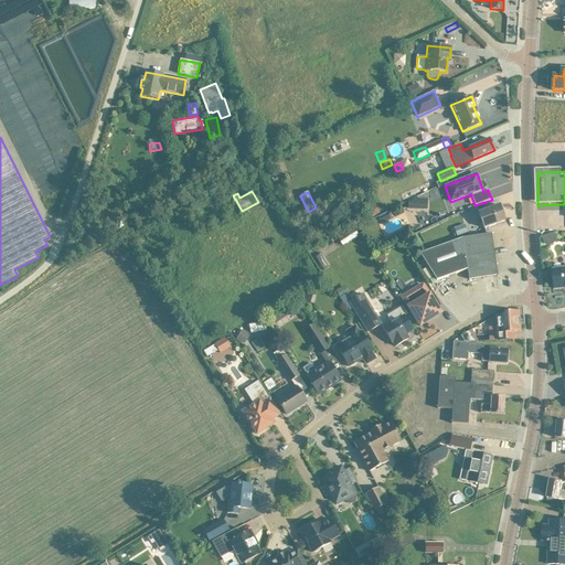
[(375,204),(369,208),(374,216),(380,213),(375,204)]
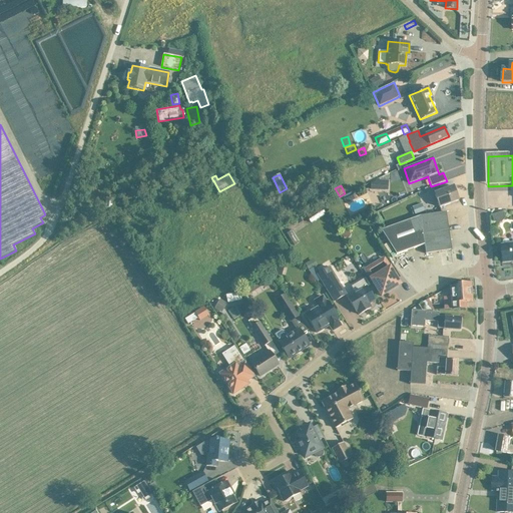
[(440,186),(433,188),(433,189),(439,207),(459,200),(453,186),(442,190),(440,186)]
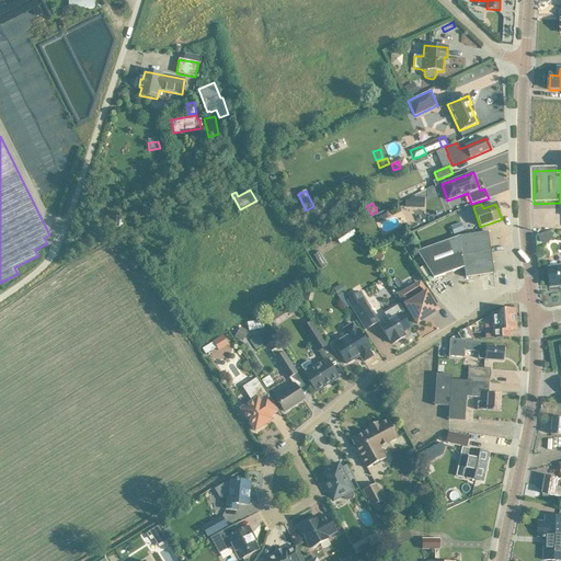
[(461,222),(450,227),(454,236),(465,231),(461,222)]
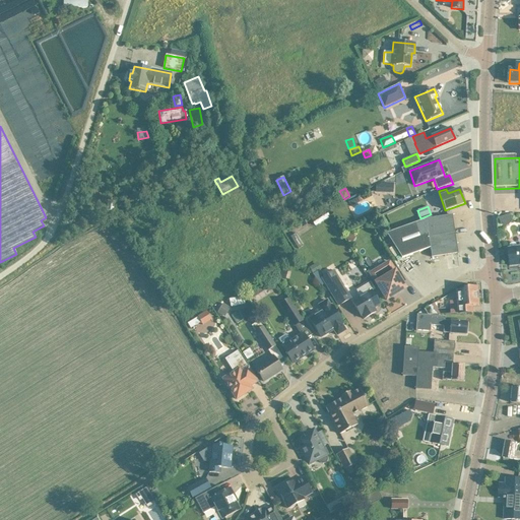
[(516,211),(503,215),(506,223),(519,219),(516,211)]
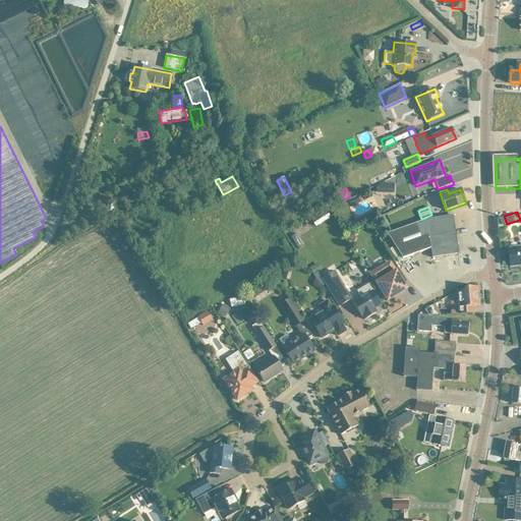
[(319,215),(311,220),(316,227),(324,222),(319,215)]
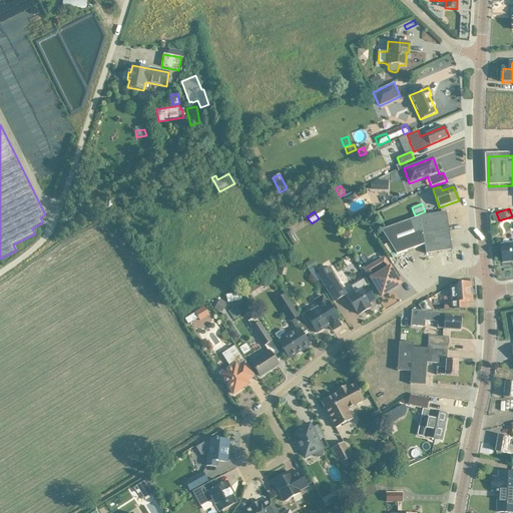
[(396,254),(397,253),(424,244),(426,253),(452,250),(446,212),(420,216),(381,229),(396,254)]
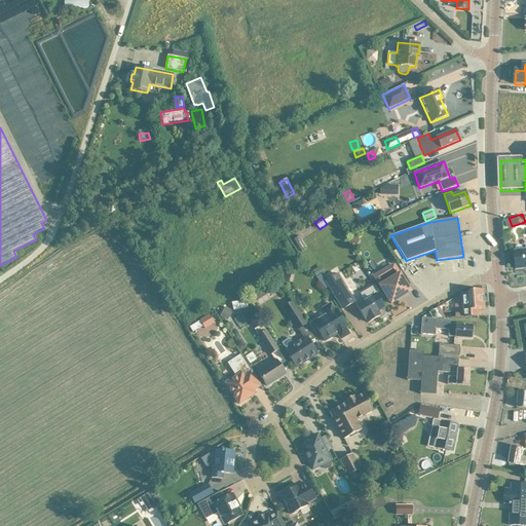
[(351,235),(348,241),(357,246),(360,239),(351,235)]
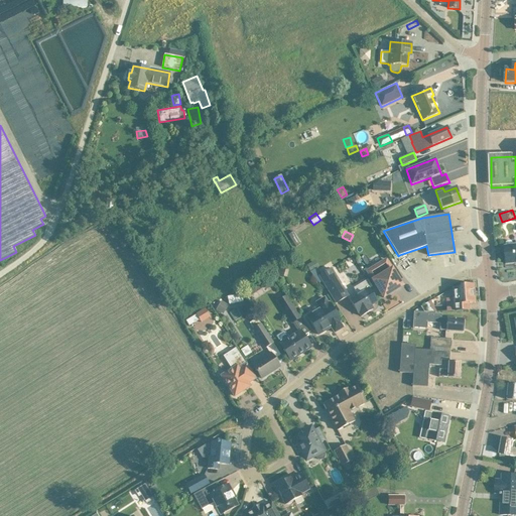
[(506,244),(506,247),(505,247),(507,264),(515,263),(515,245),(514,246),(513,244),(512,241),(510,241),(508,241),(506,242),(506,244)]
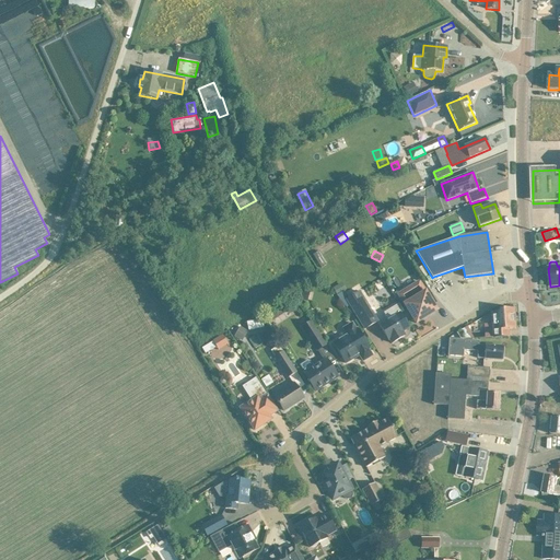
[(419,282),(398,295),(417,324),(436,311),(419,282)]
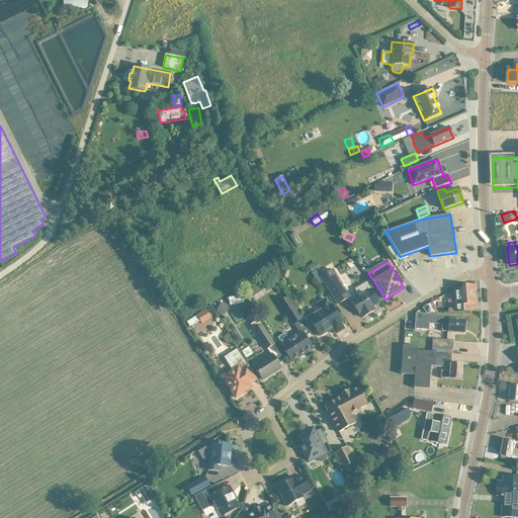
[(315,262),(308,266),(312,273),(319,269),(315,262)]
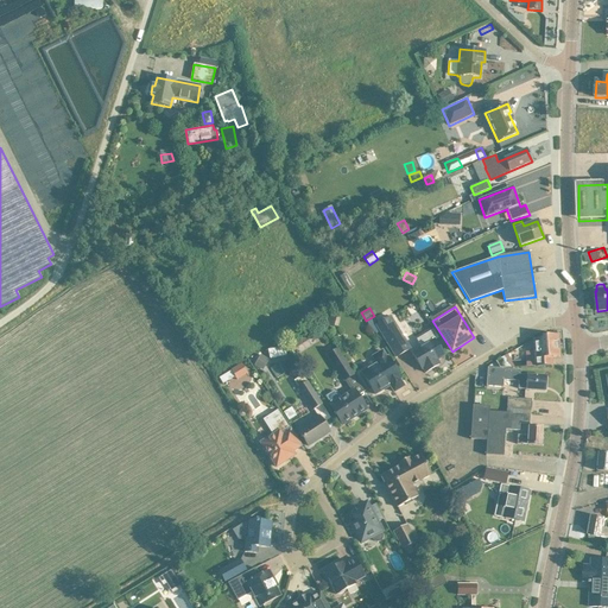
[(327,314),(323,324),(334,328),(336,316),(327,314)]
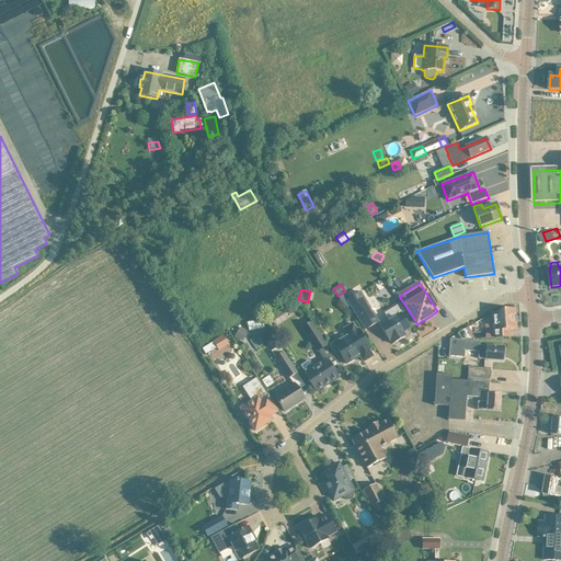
[(350,299),(346,300),(350,306),(365,331),(378,322),(361,293),(350,299)]
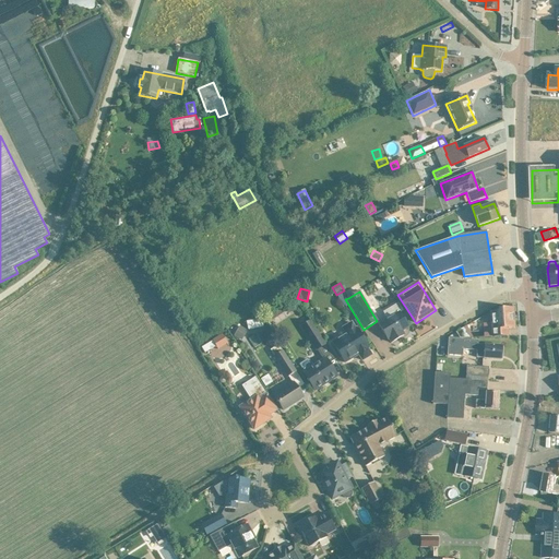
[(274,308),(266,312),(272,321),(280,316),(274,308)]
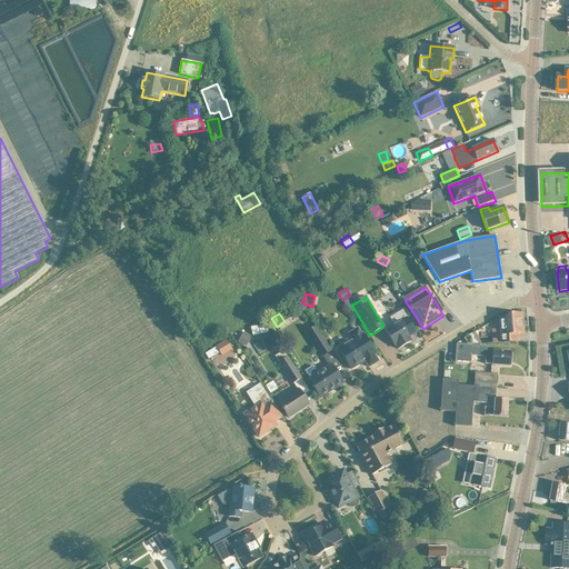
[(500,332),(501,343),(517,342),(517,335),(523,333),(522,315),(508,316),(508,318),(499,319),(500,332)]
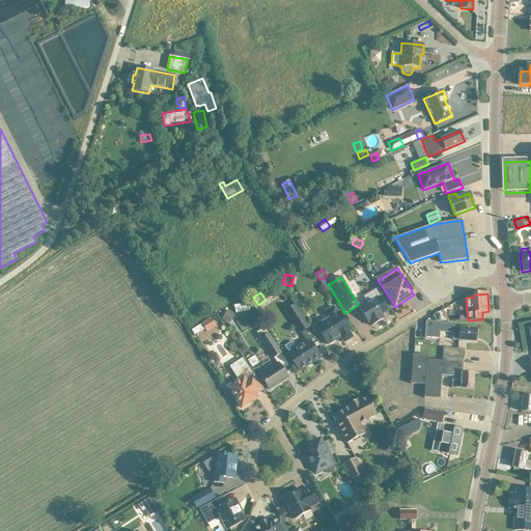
[(388,311),(380,298),(360,310),(368,323),(369,323),(371,326),(384,318),(382,315),(388,311)]
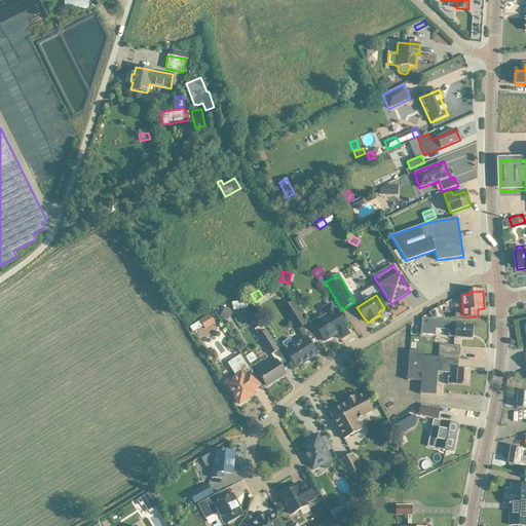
[(291,304),(283,309),(298,330),(305,325),(291,304)]
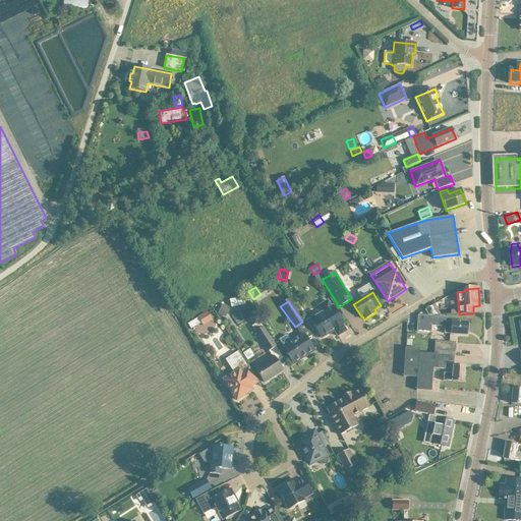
[(331,306),(328,301),(320,306),(323,311),(310,320),(322,338),(330,333),(330,332),(334,330),(338,336),(346,331),(343,326),(344,325),(332,306),(331,306)]
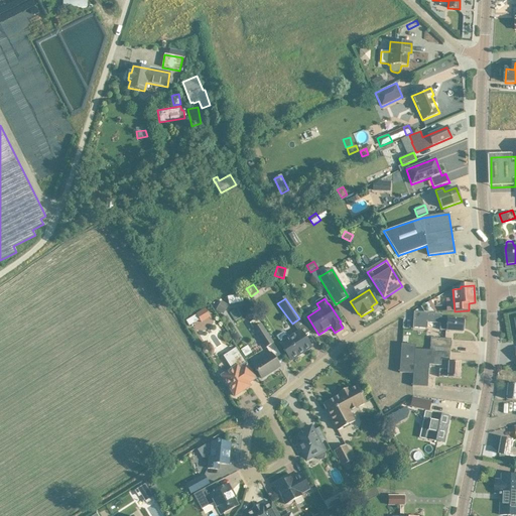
[(426,303),(420,307),(424,312),(431,312),(436,311),(431,301),(430,300),(426,303)]
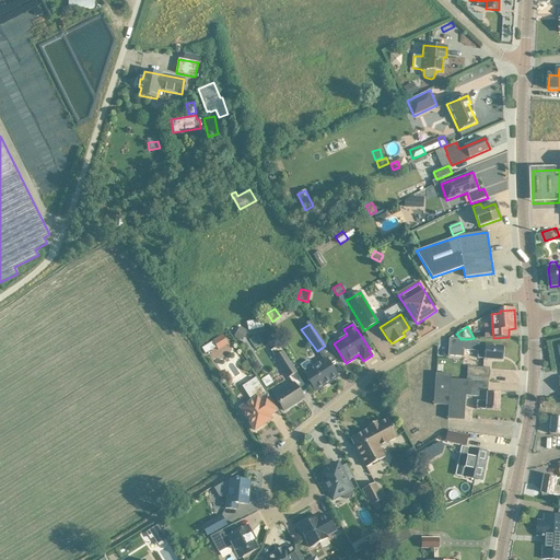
[(240,327),(234,337),(242,342),(248,331),(240,327)]
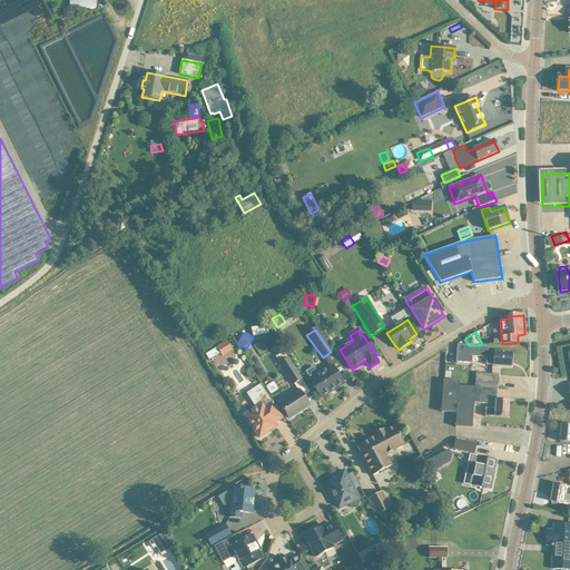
[(216,347),(205,355),(208,361),(220,353),(231,347),(226,341),(220,344),(216,347)]
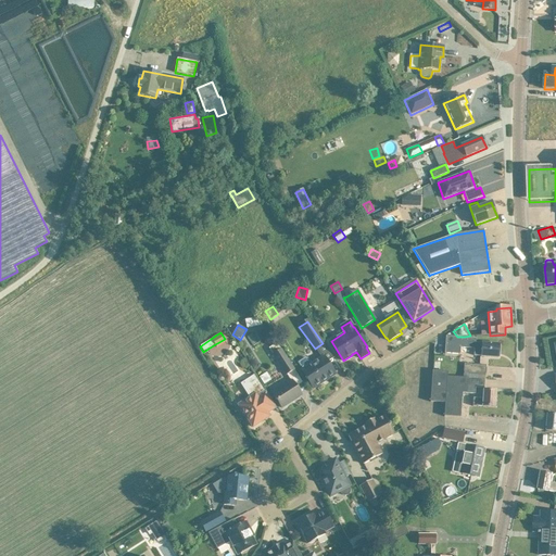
[(476,339),(446,337),(445,353),(459,354),(460,348),(467,348),(475,349),(474,355),(481,355),(481,356),(498,357),(500,344),(476,343),(476,339)]
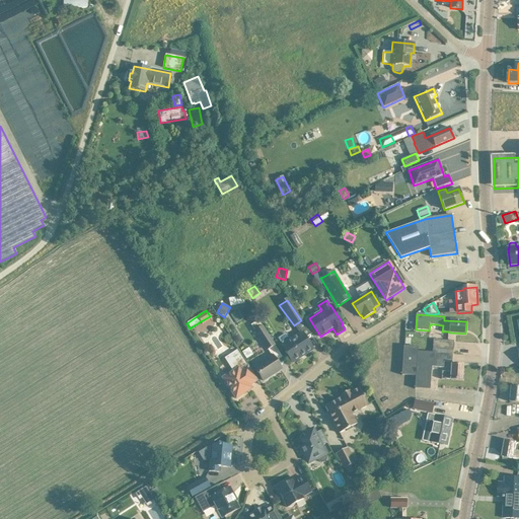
[(258,320),(251,324),(267,350),(274,346),(258,320)]
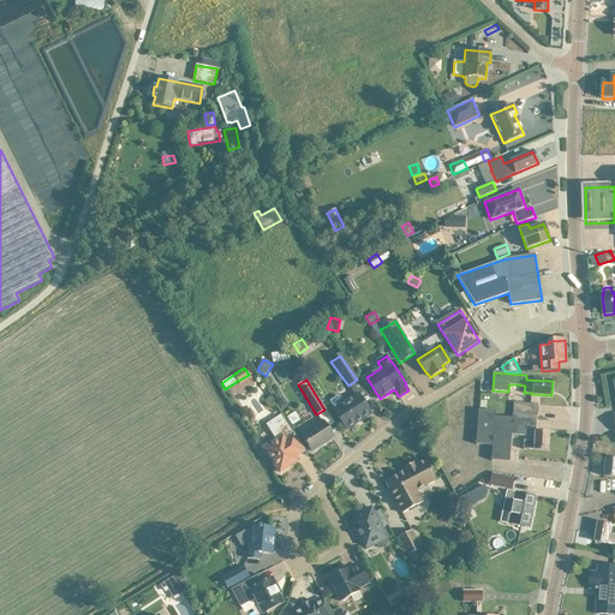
[(335,412),(340,419),(346,430),(370,415),(359,396),(345,405),(340,396),(338,396),(329,401),(335,411),(335,412)]
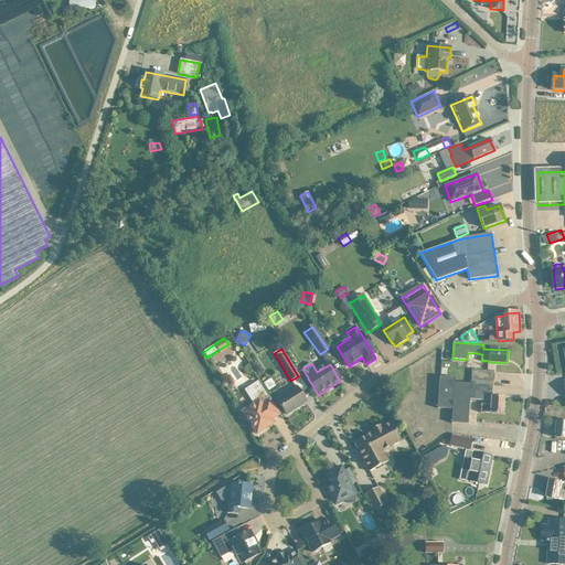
[(471,370),(471,381),(493,383),(494,371),(483,371),(471,370)]
